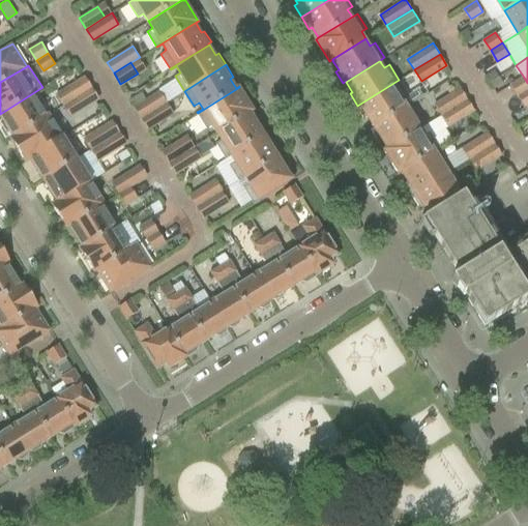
[(511,83),(518,94),(527,88),(527,83),(523,76),(511,83)]
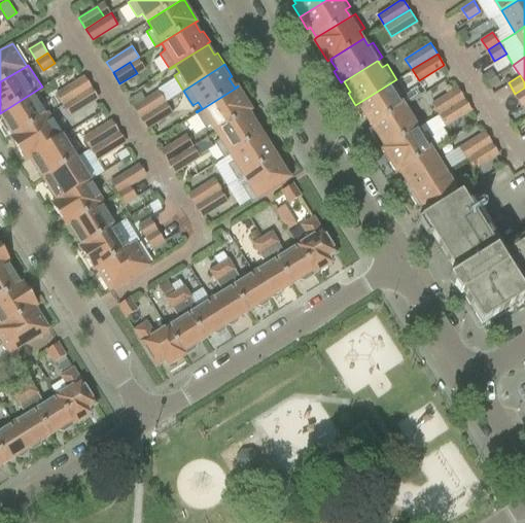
[(396,79),(355,105),(362,116),(365,115),(372,126),(405,104),(404,103),(400,97),(406,94),(396,79)]
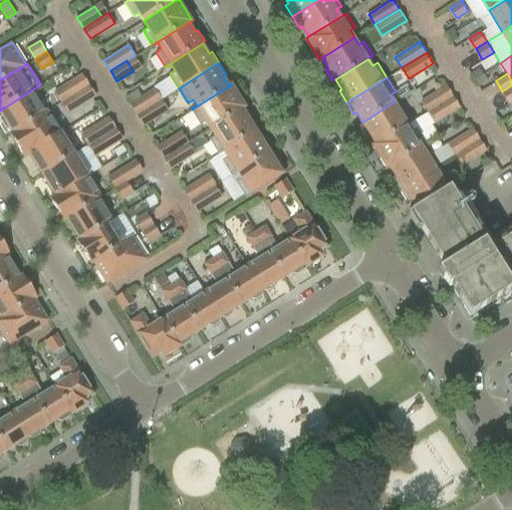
[(41,84),(0,110),(1,111),(9,124),(13,131),(13,132),(48,109),(56,104),(42,83),(41,84)]
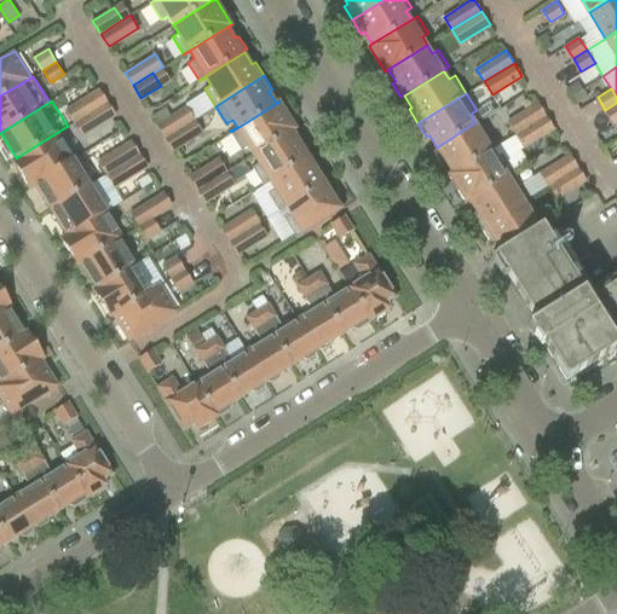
[(75,122),(88,113),(80,100),(67,109),(75,122)]
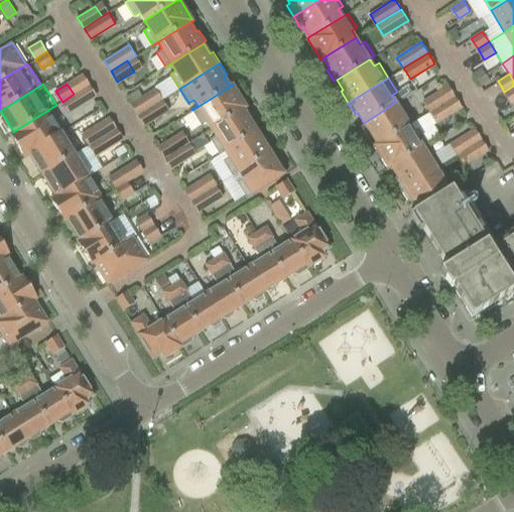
[(207,121),(211,128),(246,106),(233,85),(193,110),(202,124),(207,121)]
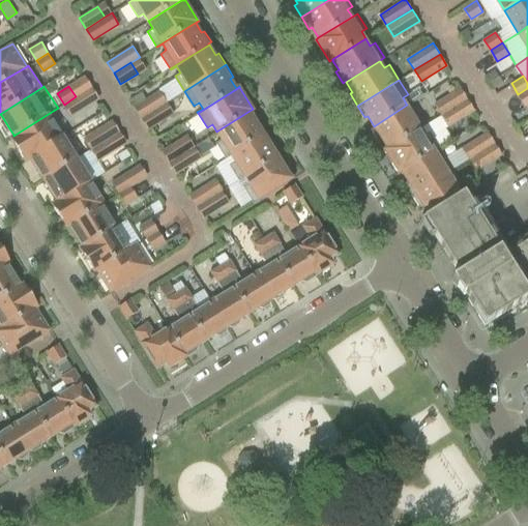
[(435,103),(442,114),(468,98),(461,87),(435,103)]
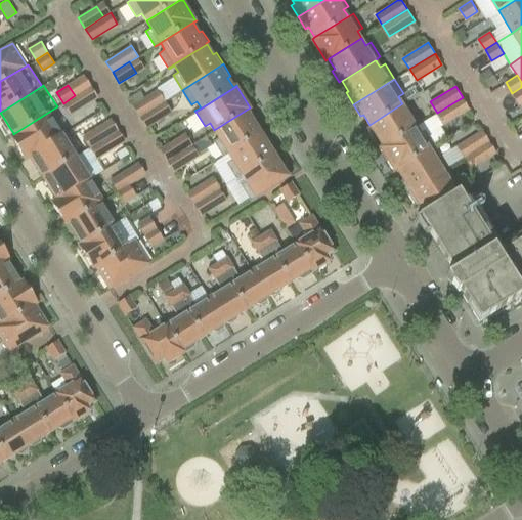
[(521,87),(512,93),(519,104),(521,102),(521,87)]
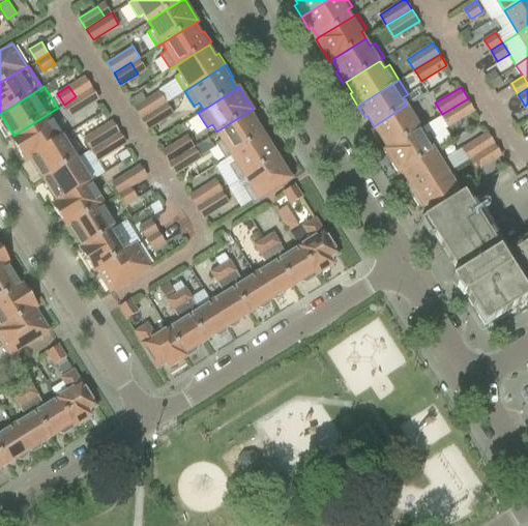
[(142,117),(167,101),(160,90),(135,107),(142,117)]
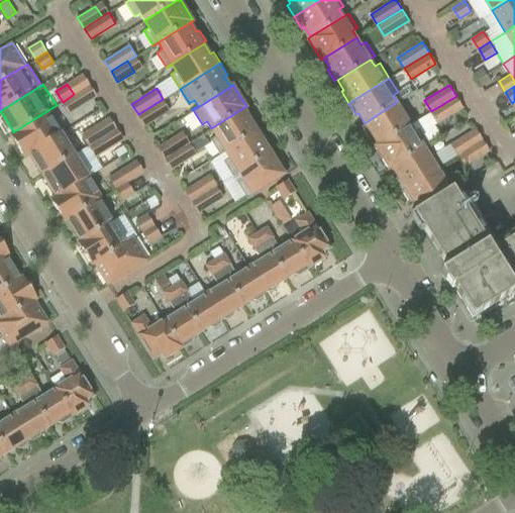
[(63,102),(69,112),(81,105),(74,94),(63,102)]
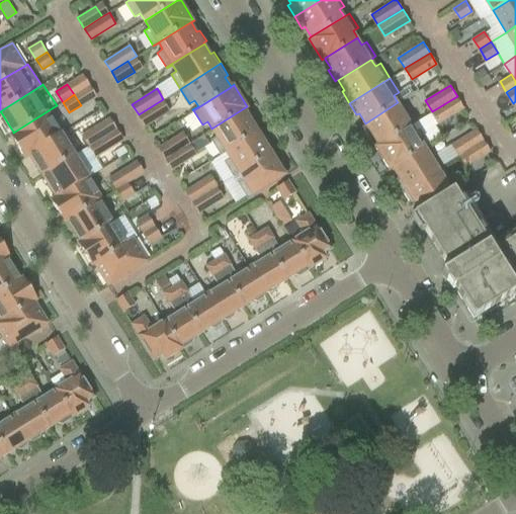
[(457,96),(432,111),(438,122),(463,106),(457,96)]
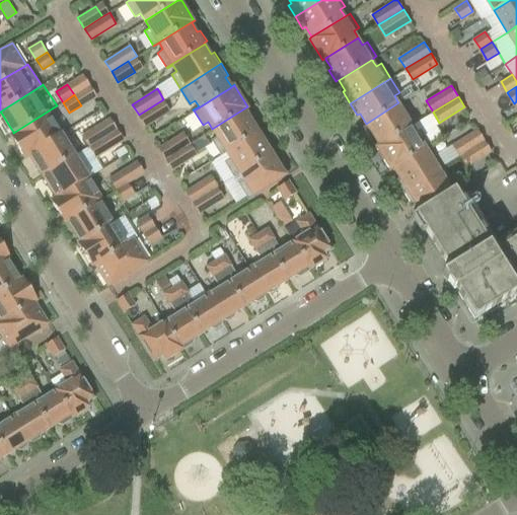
[(139,115),(145,126),(170,109),(163,99),(139,115)]
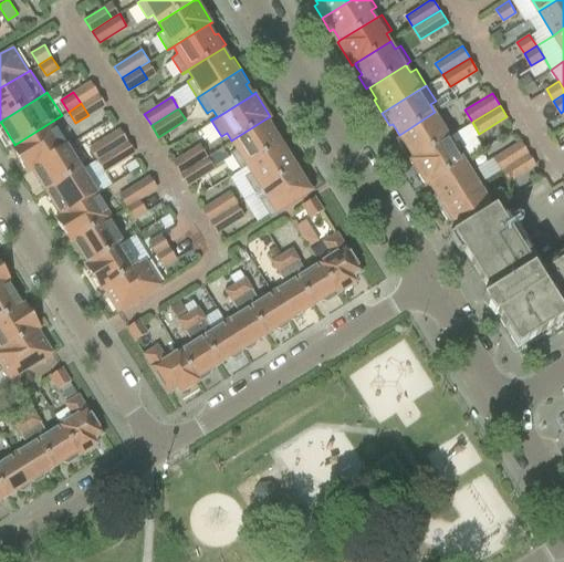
[(399,135),(397,137),(404,149),(407,147),(413,156),(414,157),(414,158),(449,136),(445,128),(450,125),(440,108),(435,112),(399,135)]
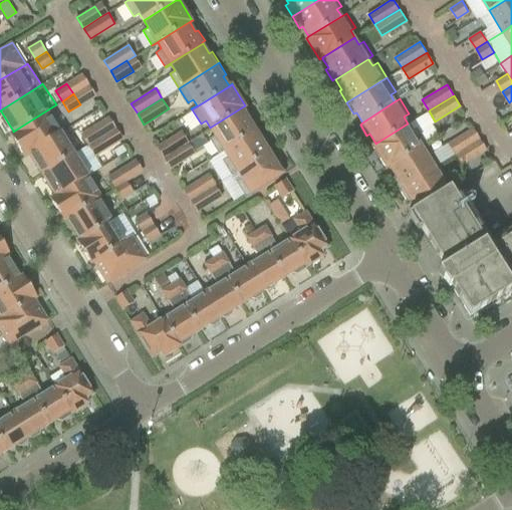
[(210,138),(219,153),(256,130),(255,128),(258,126),(252,115),(249,117),(243,108),(246,106),(245,105),(210,128),(215,135),(210,138)]
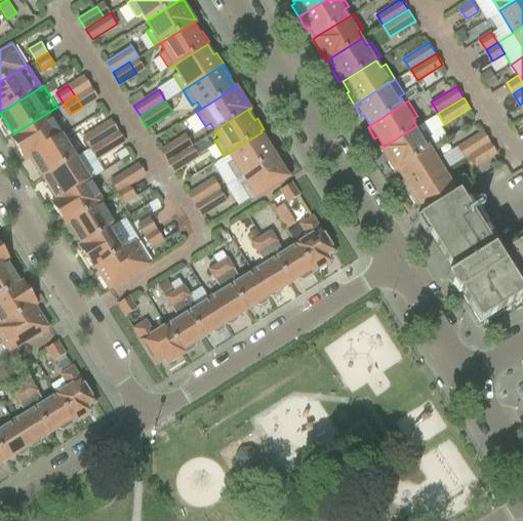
[(11,135),(25,158),(63,134),(49,112),(13,134),(11,135)]
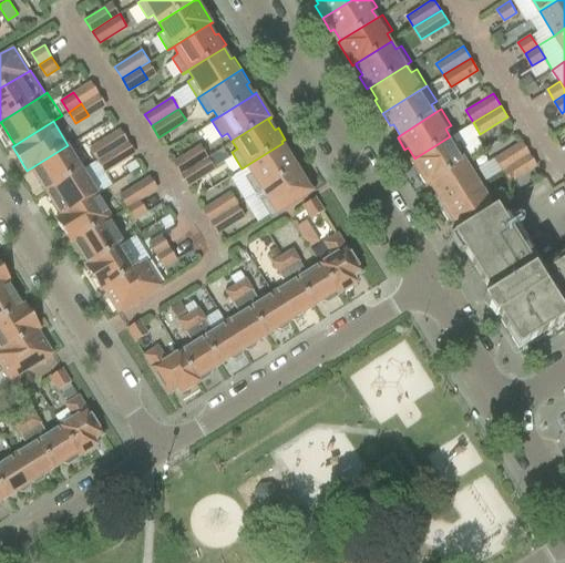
[(414,159),(411,161),(427,184),(430,182),(465,160),(471,156),(461,140),(455,144),(450,136),(414,159)]
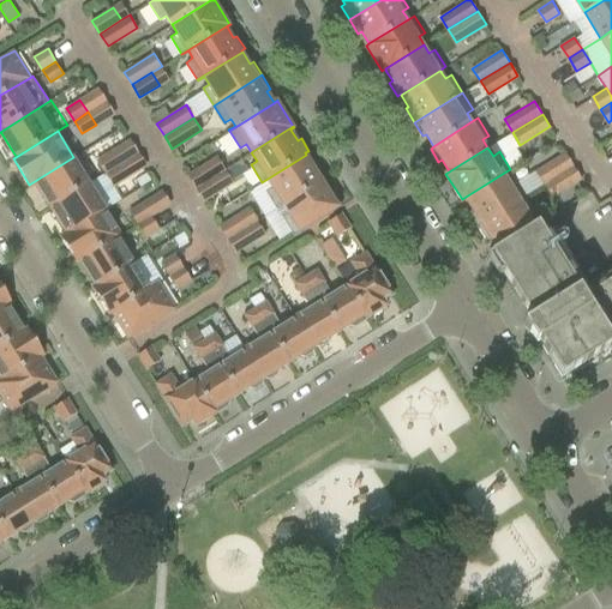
[(106,172),(120,163),(112,151),(99,160),(106,172)]
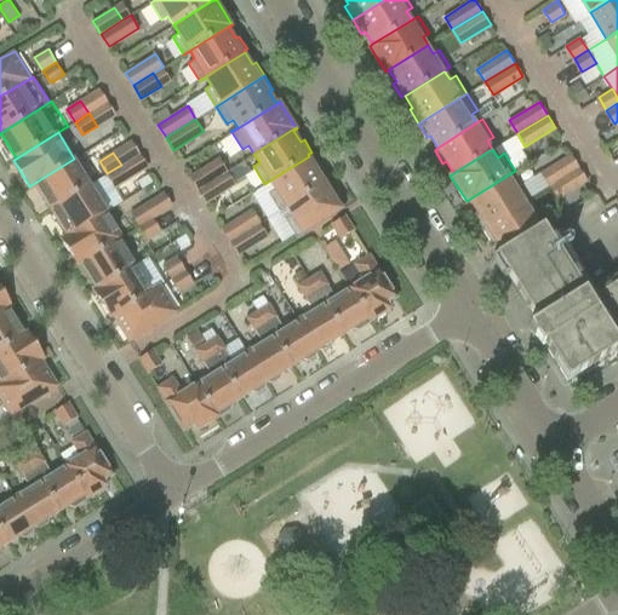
[(542,172),(549,185),(579,166),(572,154),(542,172)]
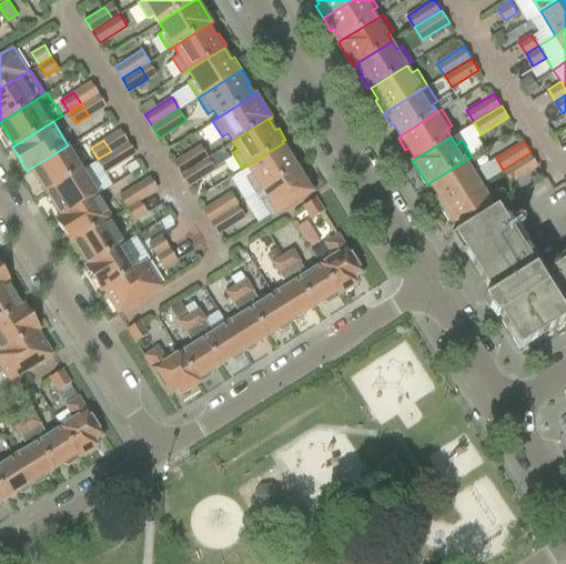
[(246,175),(256,192),(297,167),(297,165),(301,163),(293,152),(290,153),(283,143),(242,169),(248,165),(252,172),(246,175)]
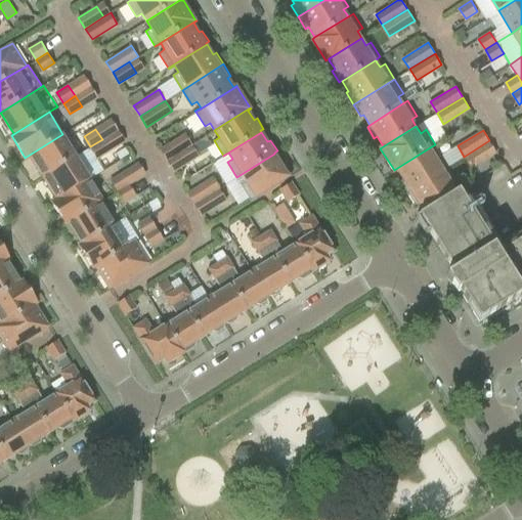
[(167,160),(192,144),(185,133),(161,148),(167,160)]
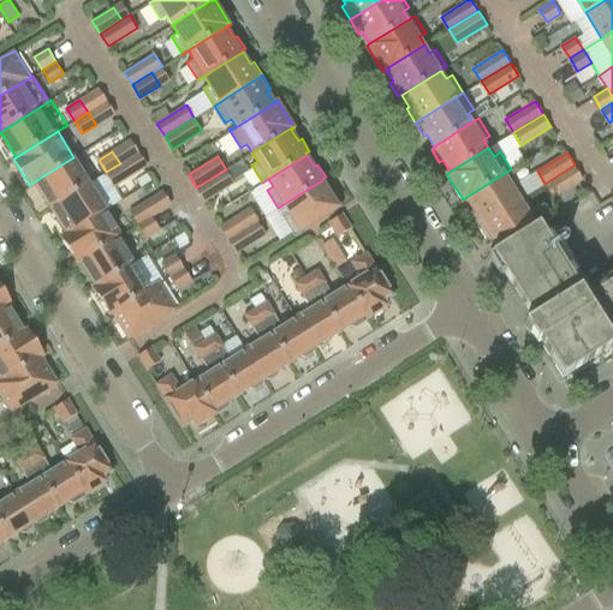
[(35,181),(51,207),(90,183),(73,157),(29,185),(30,185),(35,181)]
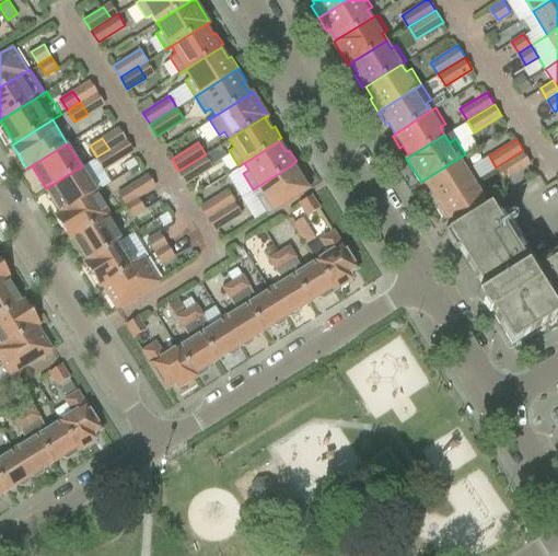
[(96,157),(104,169),(116,161),(109,149),(96,157)]
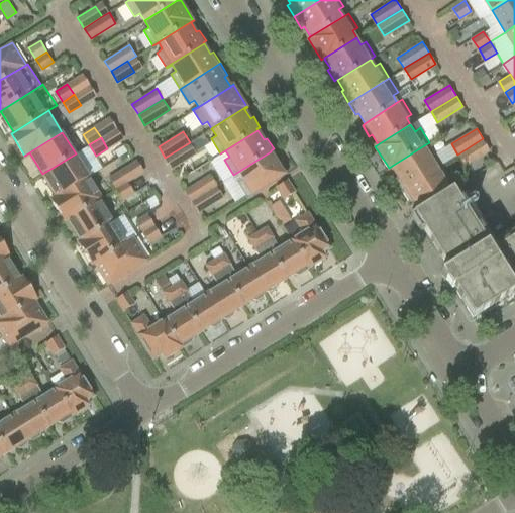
[(483,138),(457,155),(465,165),(490,149),(483,138)]
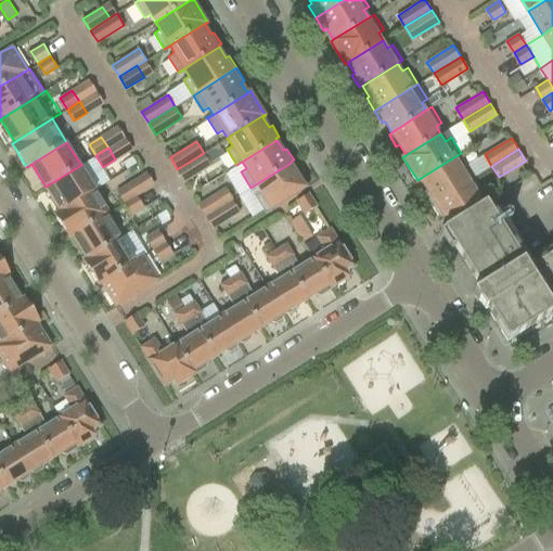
[(184,181),(211,164),(204,153),(177,169),(184,181)]
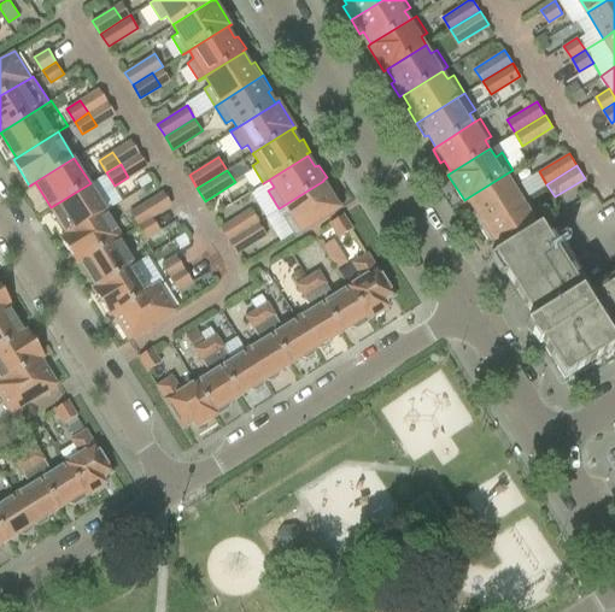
[(91,183),(51,207),(66,233),(106,209),(122,198),(115,186),(106,172),(91,183)]
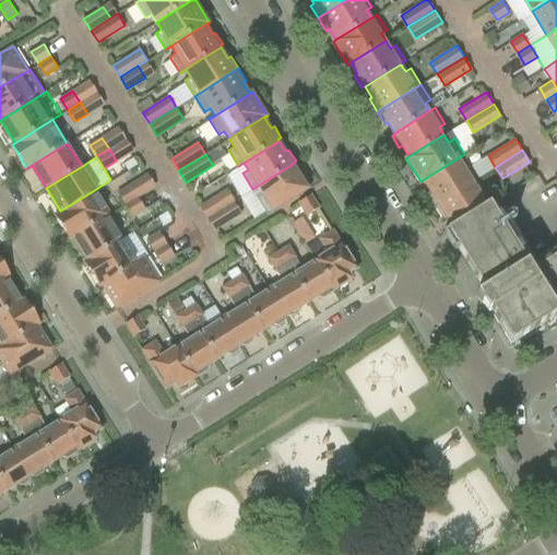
[(459,157),(424,179),(424,180),(425,181),(430,190),(427,192),(435,204),(478,177),(469,162),(463,165),(460,160),(459,158),(459,157)]
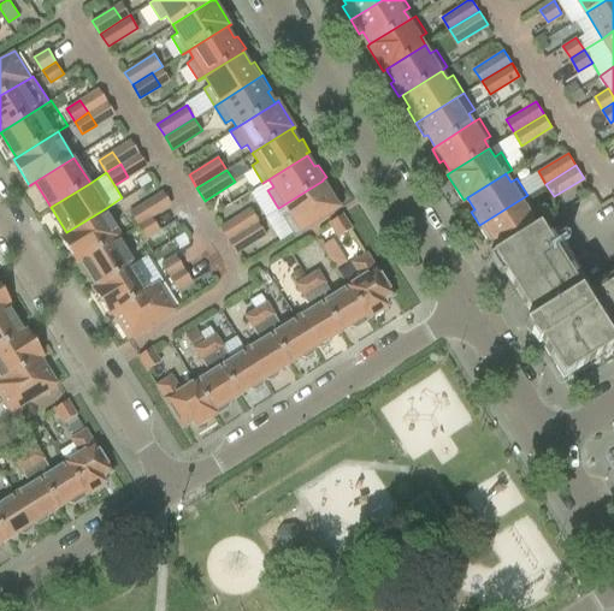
[(323,181),(278,208),(278,209),(284,205),(289,213),(283,217),(295,235),(343,205),(334,190),(331,193),(323,181)]
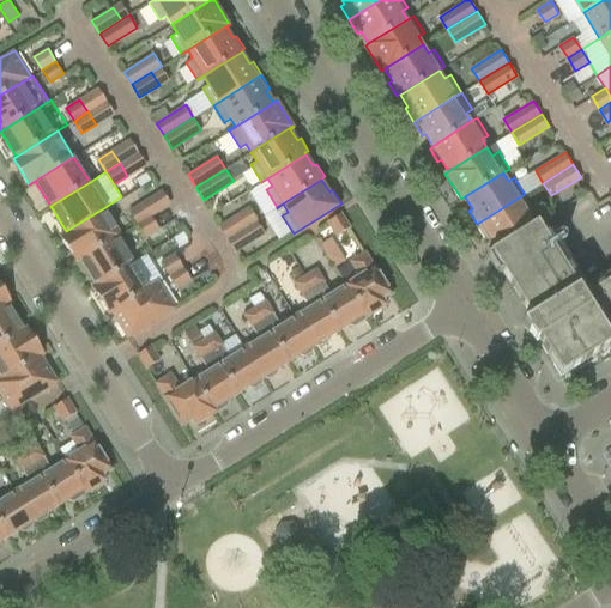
[(525,194),(477,224),(485,238),(489,236),(496,248),(488,253),(488,254),(538,223),(538,222),(534,223),(530,216),(536,212),(525,194)]
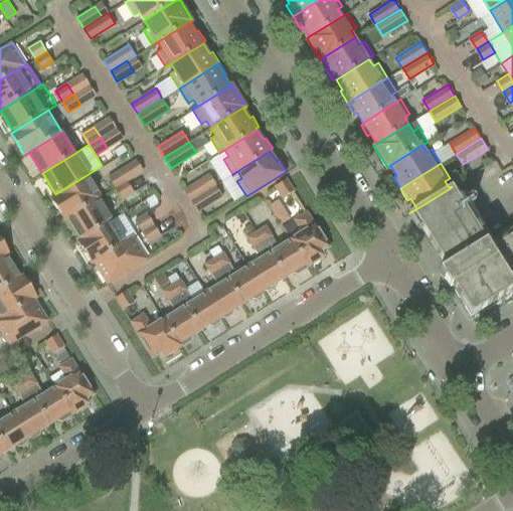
[(127,180),(121,169),(109,176),(116,187),(127,180)]
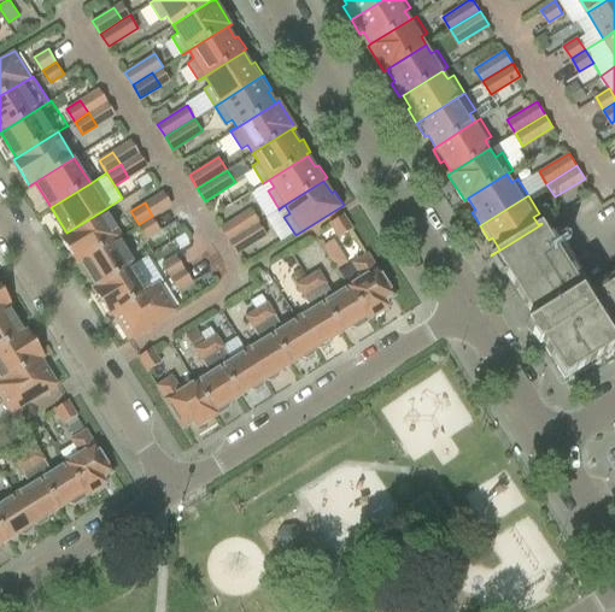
[(60,236),(77,263),(122,235),(106,209),(66,233),(60,236)]
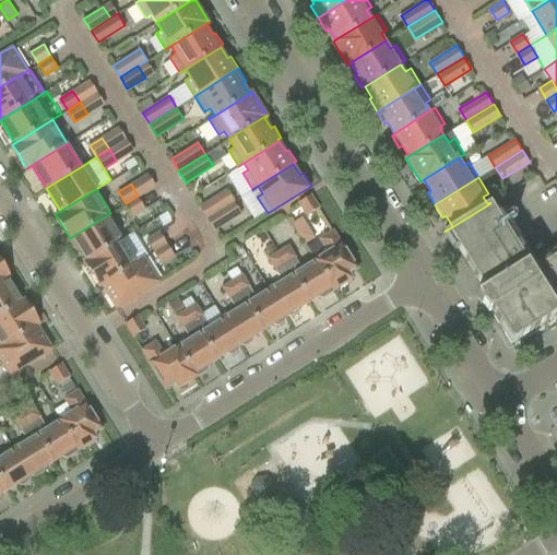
[(208,217),(235,200),(227,189),(200,205),(208,217)]
